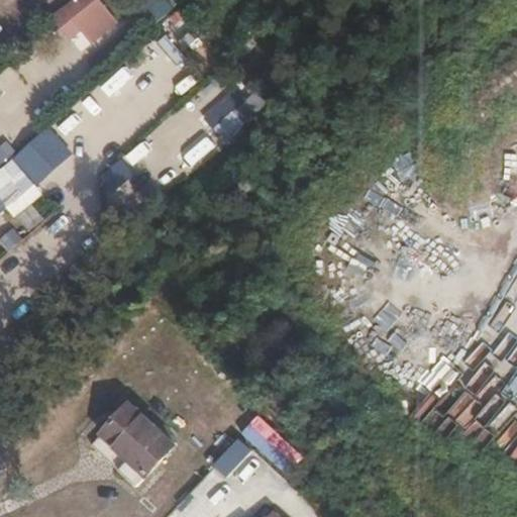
[(82,32),(92,44),(120,21),(103,0),(71,0),(50,16),(71,41),(82,32)]
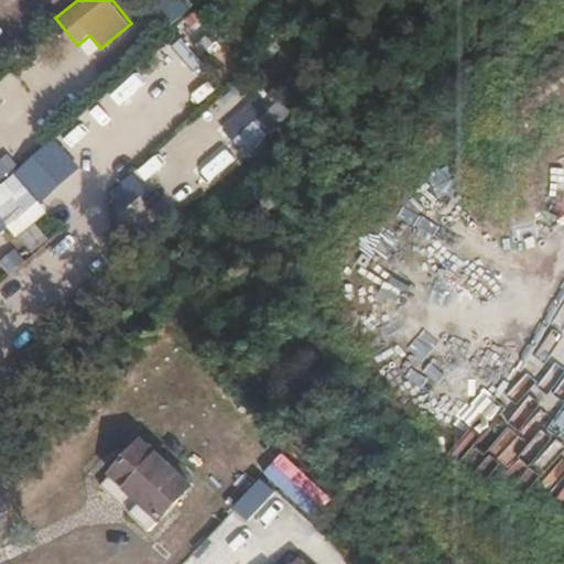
[(174,0),(160,0),(149,10),(164,29),(185,12),(174,0)]
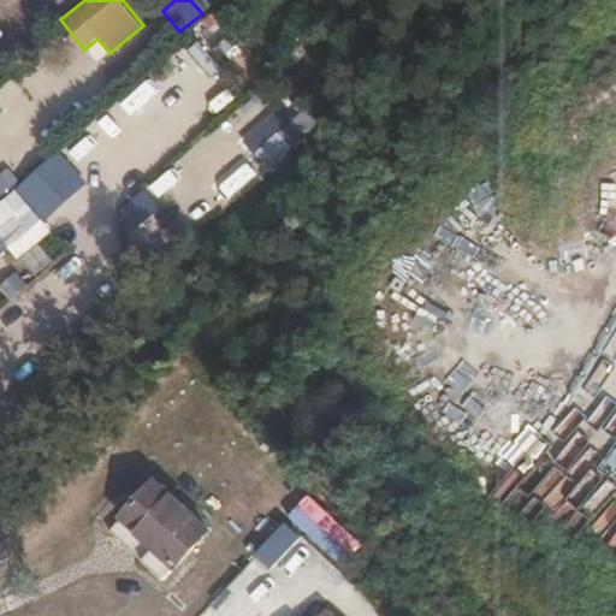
[(209,80),(221,70),(200,41),(188,51),(209,80)]
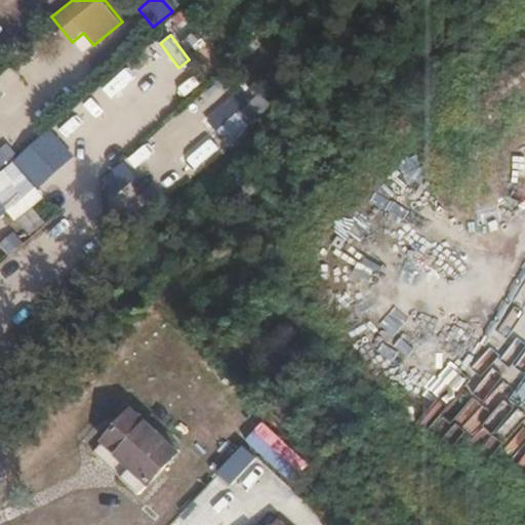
[(113,97),(135,77),(126,67),(104,88),(113,97)]
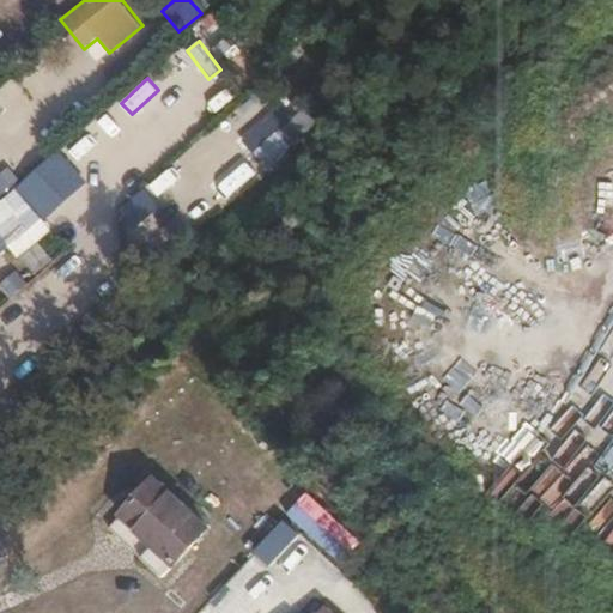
[(16,80),(0,90),(0,123),(6,132),(36,109),(16,80)]
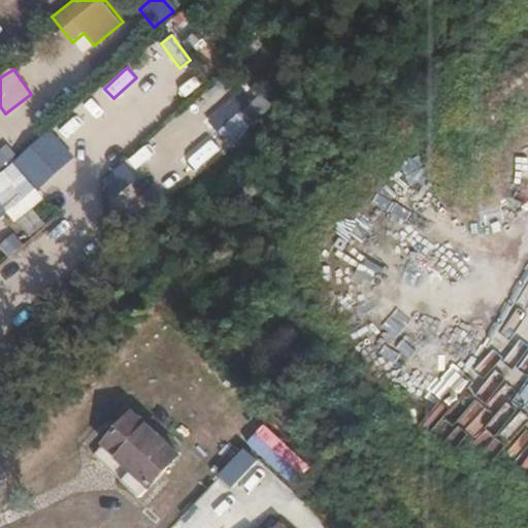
[(251,113),(227,94),(203,122),(228,141),(251,113)]
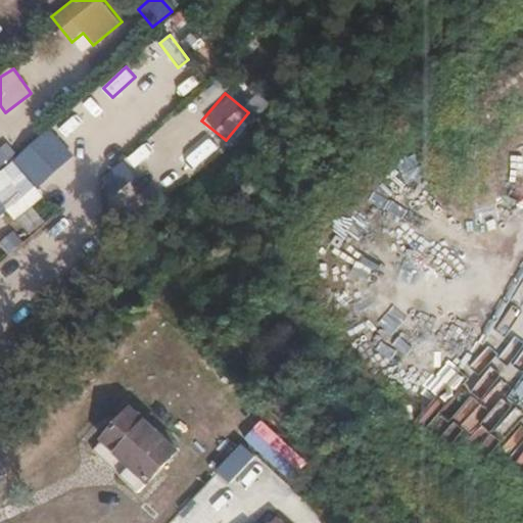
[(73,158),(45,132),(0,171),(0,219),(3,217),(17,225),(48,201),(38,188),(73,158)]
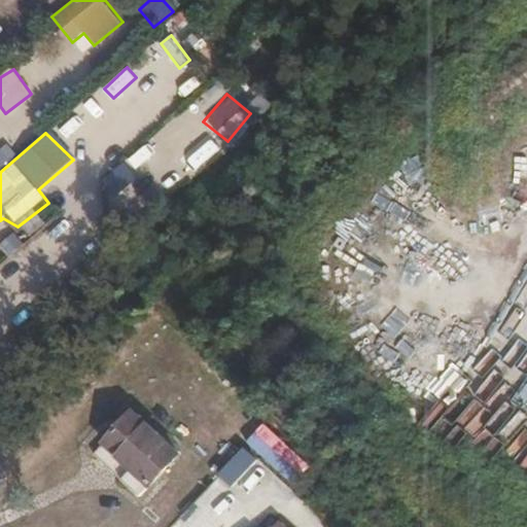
[(207,139),(179,159),(188,172),(216,152),(207,139)]
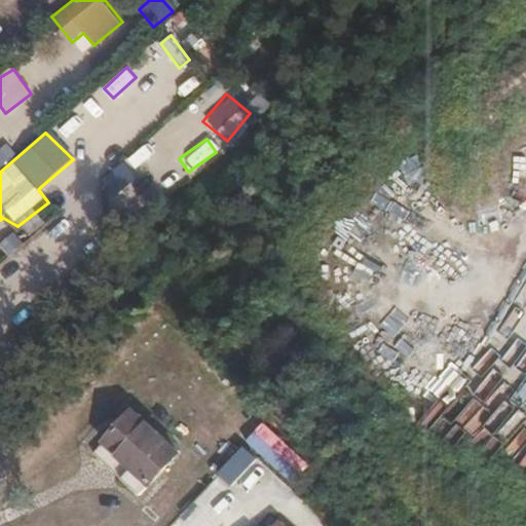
[(2,143),(0,144),(0,168),(14,159),(2,143)]
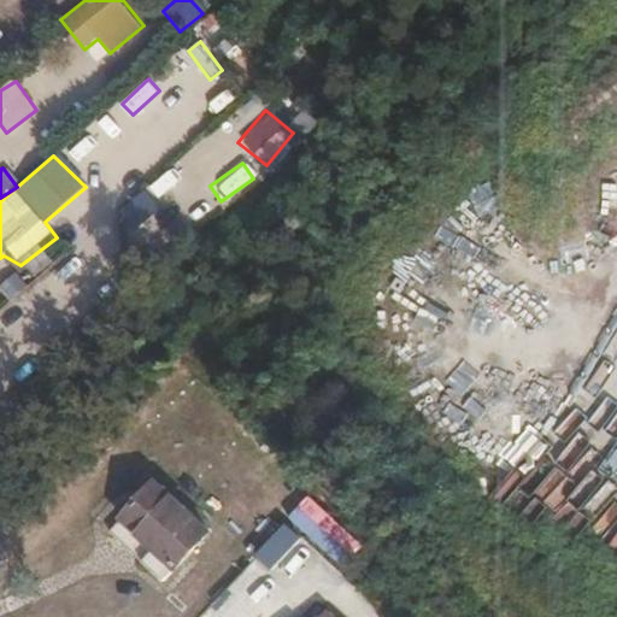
[(170,193),(178,199),(188,184),(165,168),(131,212),(147,224),(170,193)]
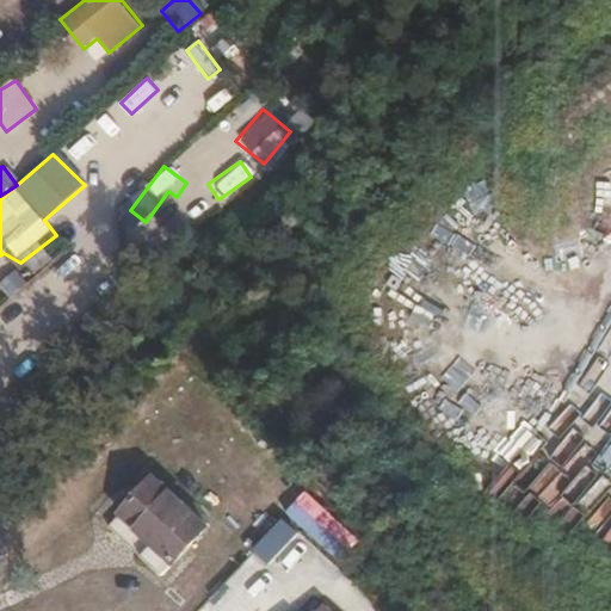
[(554,429),(590,461),(610,436),(610,433),(576,403),(554,429)]
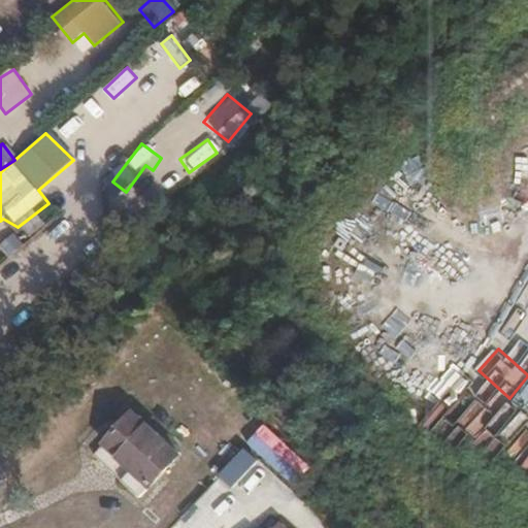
[(469,387),(452,409),(469,423),(487,400),(469,387)]
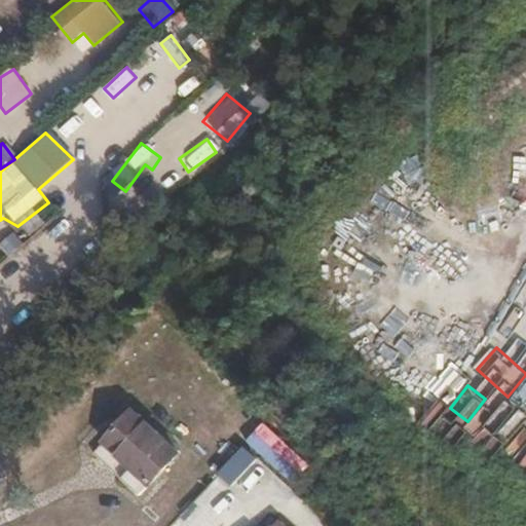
[(182,454),(136,412),(98,454),(144,496),(182,454)]
